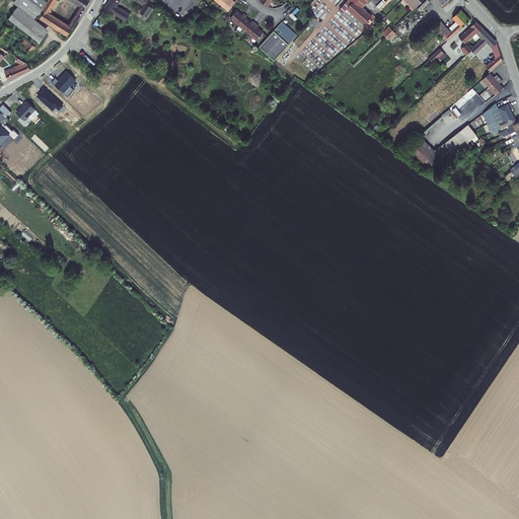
[(12,0),(13,0),(17,4),(7,16),(13,21),(21,6),(36,13),(40,8),(41,8),(46,1),(45,0),(12,0)]
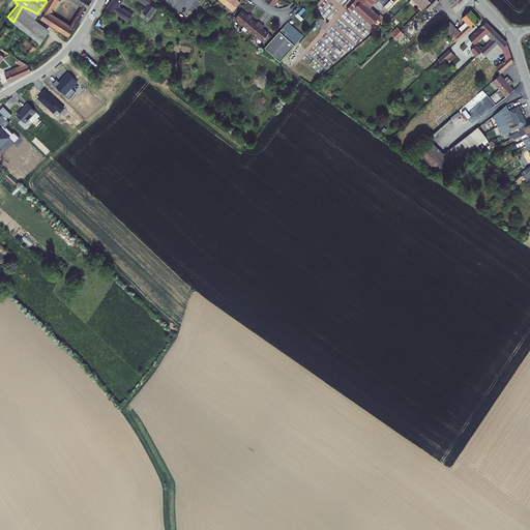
[(47,0),(47,1),(41,8),(40,8),(37,13),(40,16),(39,18),(67,35),(90,0),(47,0)]
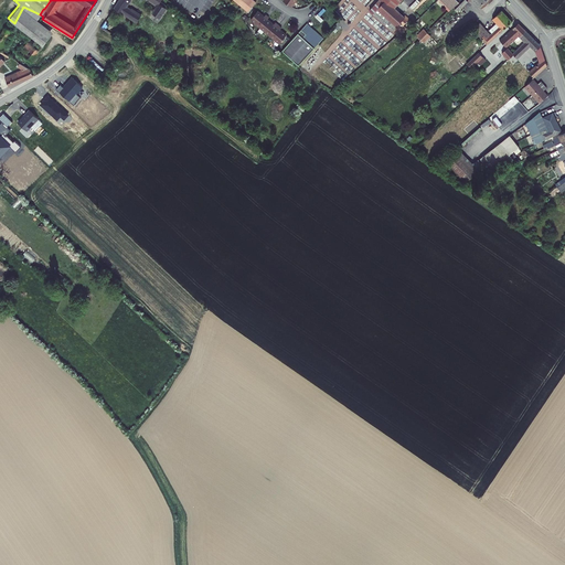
[(126,6),(129,0),(149,0),(157,6),(160,0),(116,0),(113,8),(142,28),(147,20),(126,6)]
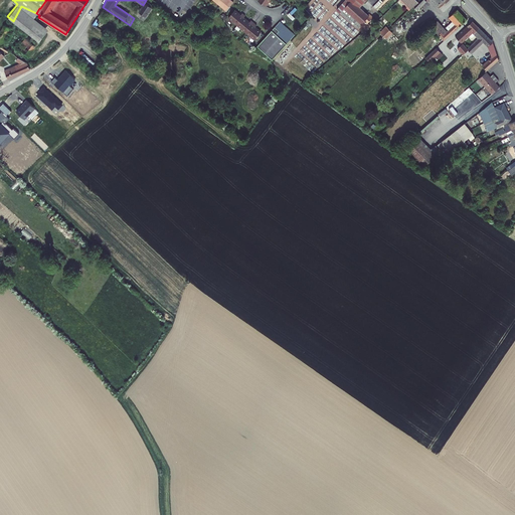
[(220,0),(217,4),(224,10),(231,1),(229,0),(220,0)]
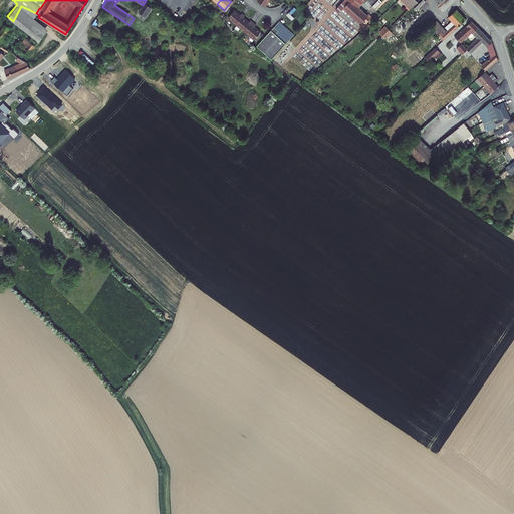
[(354,0),(341,0),(334,8),(345,18),(356,6),(358,3),(354,0)]
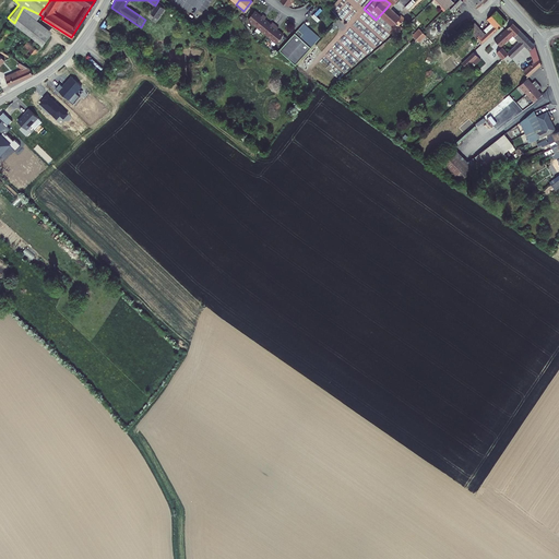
[(409,9),(417,0),(416,0),(411,0),(406,7),(409,9)]
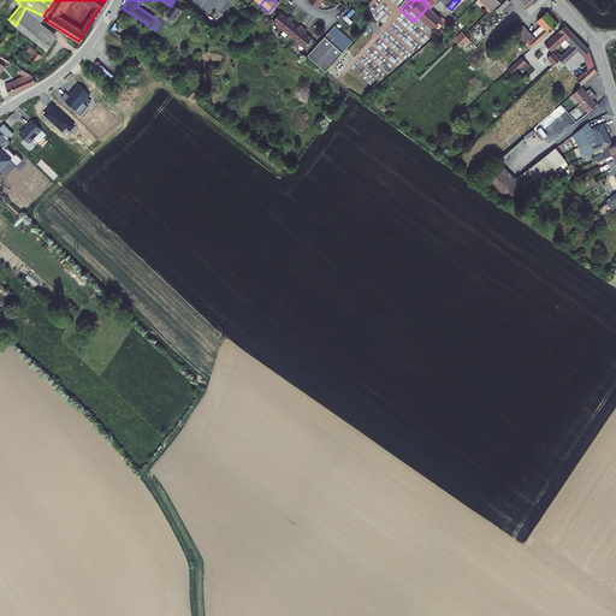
[(498,1),(496,0),(478,0),(490,10),(498,1)]
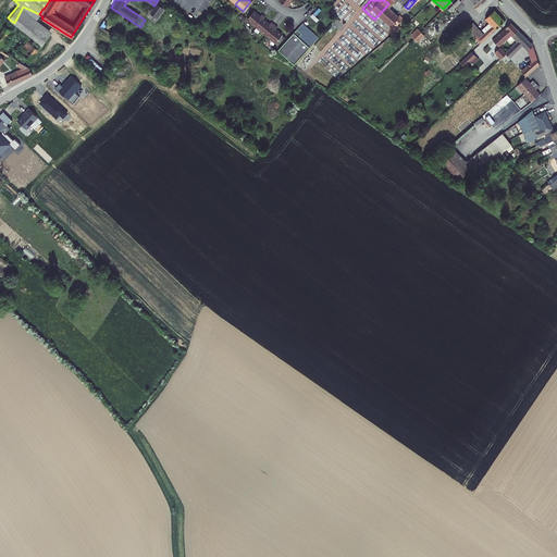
[(456,0),(448,8),(452,12),(462,1),(461,0),(456,0)]
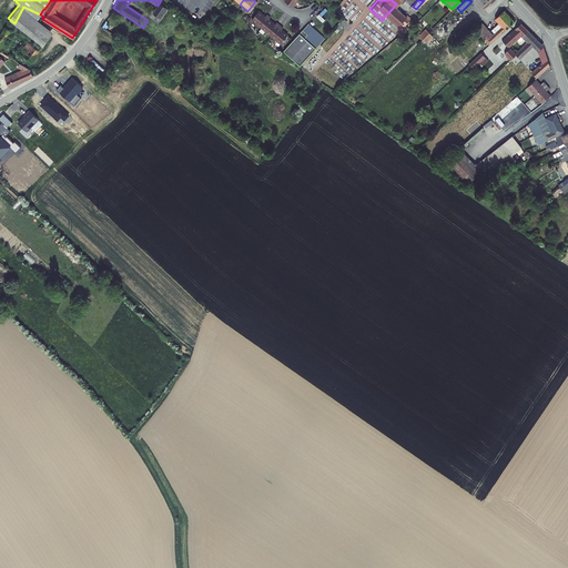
[(165,10),(158,6),(152,13),(159,18),(165,10)]
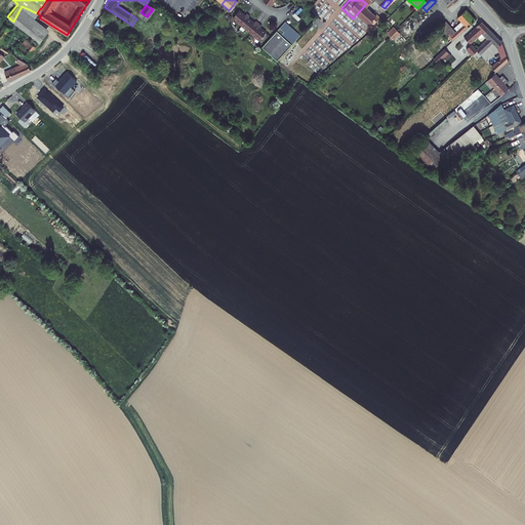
[(22,6),(13,22),(27,33),(16,47),(22,51),(32,37),(38,41),(47,29),(33,17),(37,13),(22,6)]
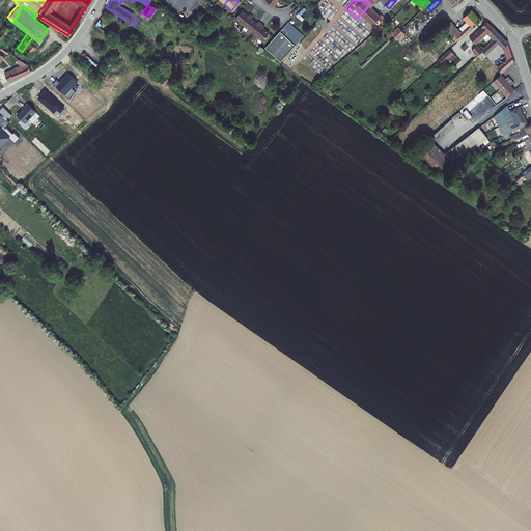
[(383,19),(368,6),(357,19),(373,33),(381,28),(378,25),(383,19)]
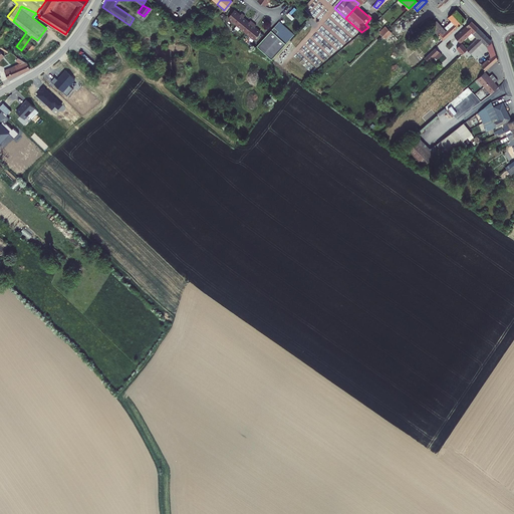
[(233,24),(241,14),(240,12),(238,15),(232,9),(225,17),(233,24)]
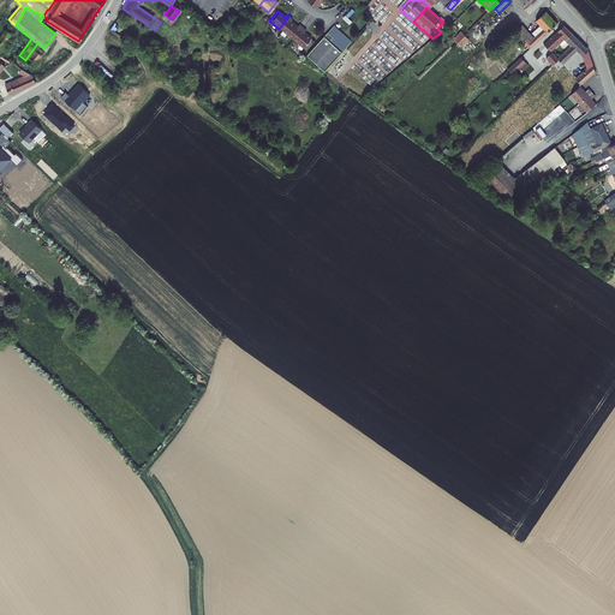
[(523,24),(515,31),(531,48),(557,23),(545,11),(536,19),(541,24),(532,31),(536,36),(535,37),(523,24)]
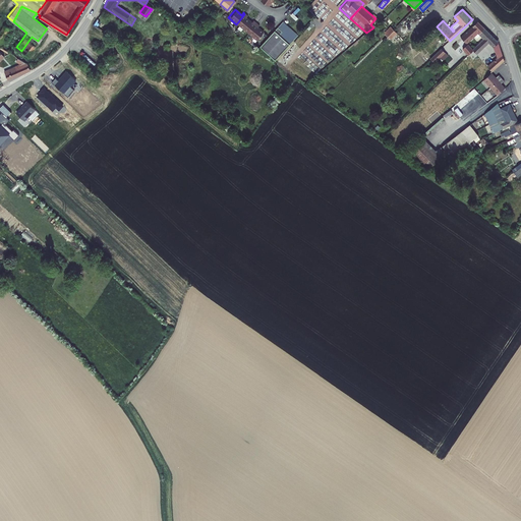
[(247,33),(255,22),(252,20),(250,22),(244,17),(246,15),(244,14),(236,24),(247,33)]
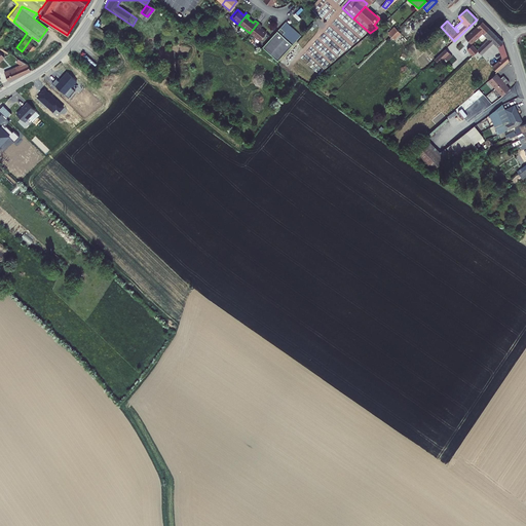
[(262,46),(277,61),(301,35),(286,22),(262,46)]
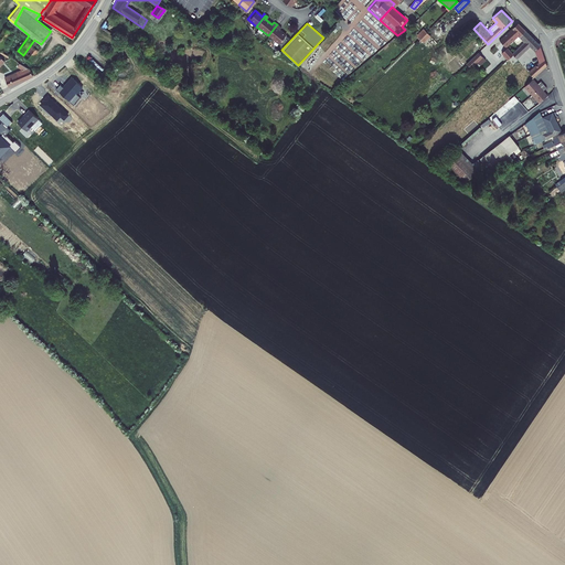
[(518,23),(499,41),(505,46),(519,34),(523,29),(518,23)]
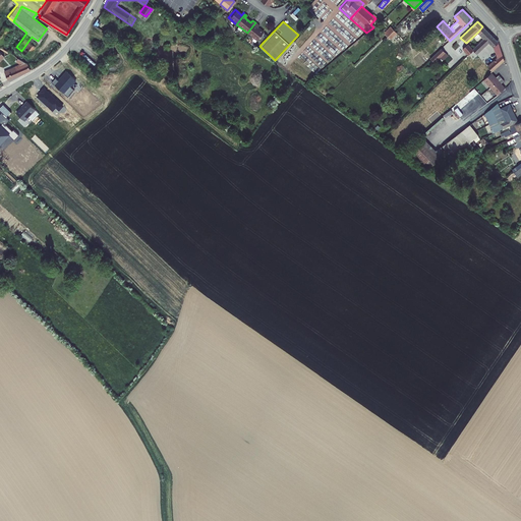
[(256,41),(263,33),(256,27),(258,25),(255,22),(247,33),(256,41)]
